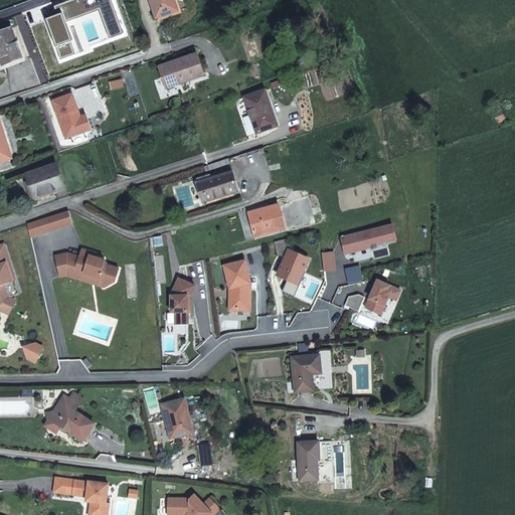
[(178,12),(173,0),(150,0),(157,18),(178,12)]
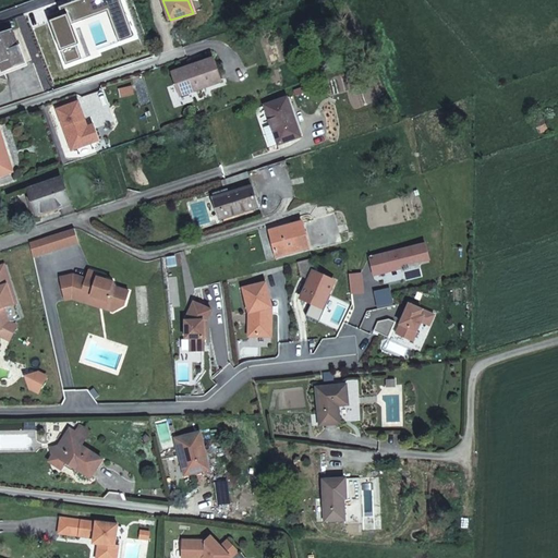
[(0,49),(1,52),(0,52),(0,60),(3,70),(23,63),(12,31),(0,35),(0,49)]
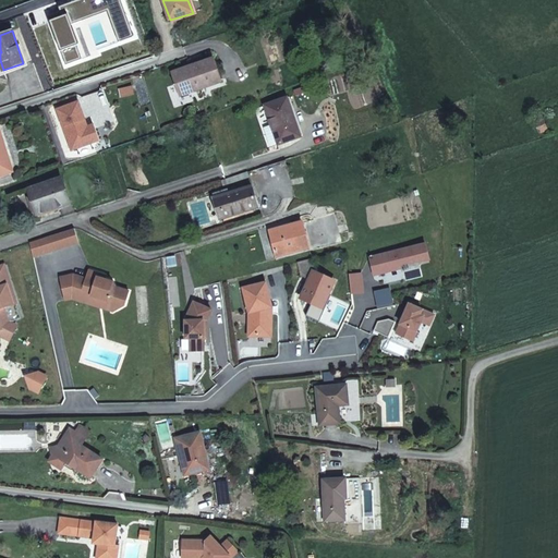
[(195,87),(196,91),(222,82),(214,59),(173,73),(180,93),(195,87)]
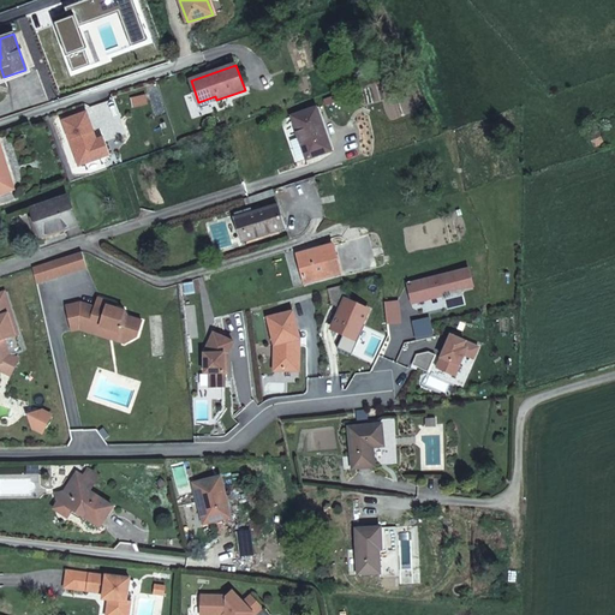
[(133,106),(145,103),(144,96),(132,99),(133,106)]
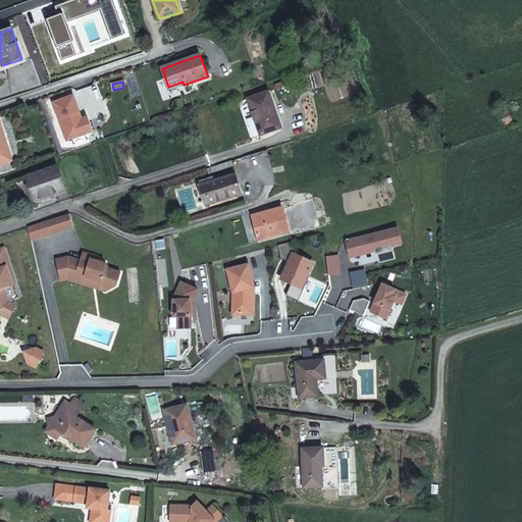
[(268,92),(248,99),(260,133),(261,135),(280,127),(268,92)]
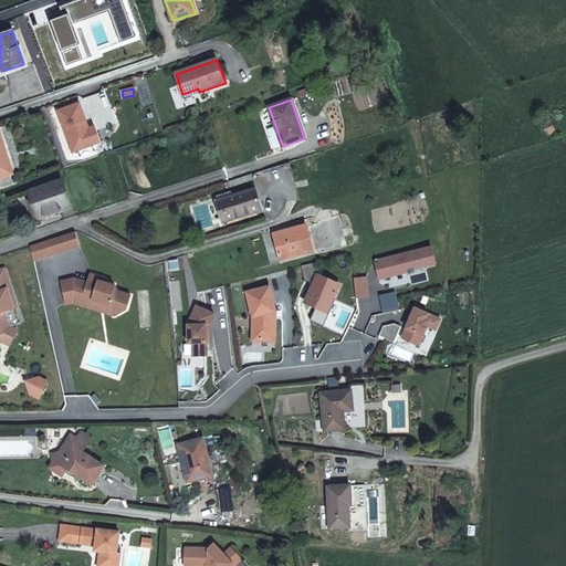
[(274,147),(282,144),(275,126),(268,129),(274,147)]
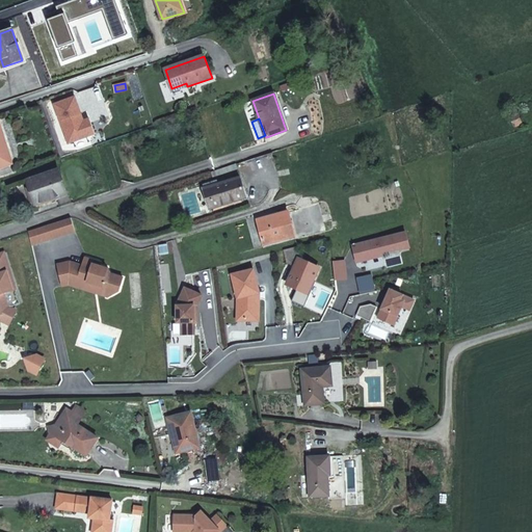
[(0,125),(0,167),(11,164),(0,125)]
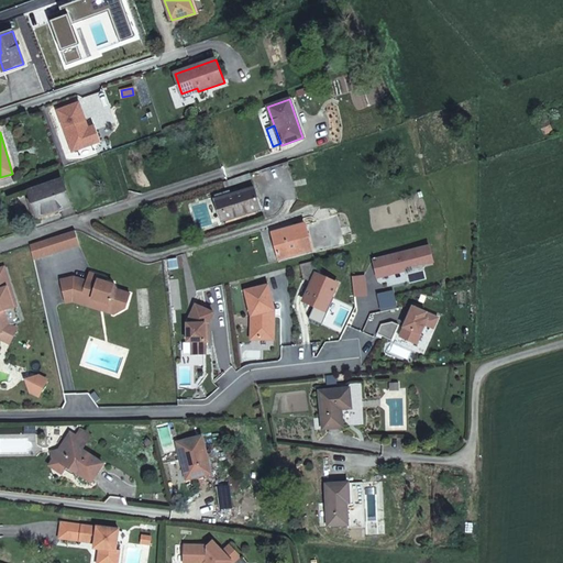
[(253,178),(251,174),(223,183),(224,188),(253,178)]
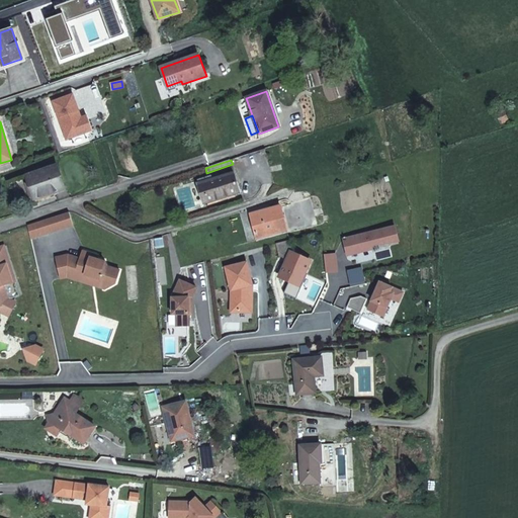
[(57,166),(26,176),(34,198),(65,189),(57,166)]
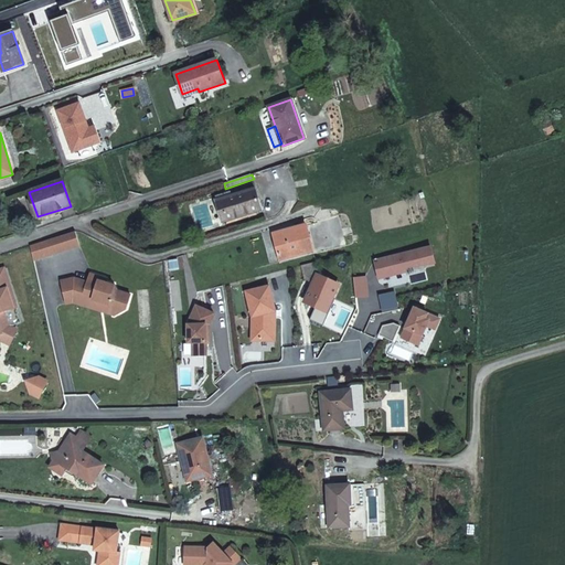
[(255,189),(232,196),(217,201),(224,222),(262,210),(255,189)]
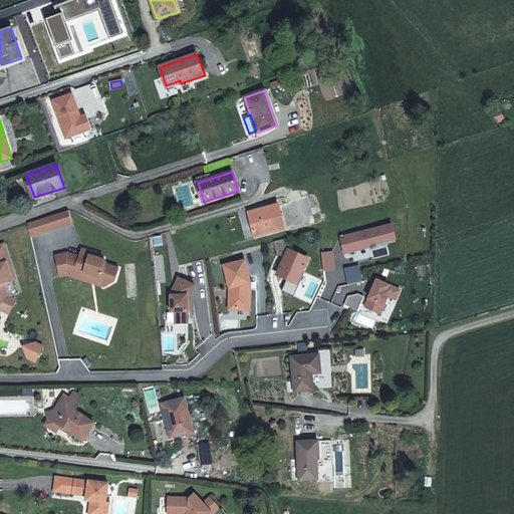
[(210,175),(197,179),(198,183),(211,179),(210,175)]
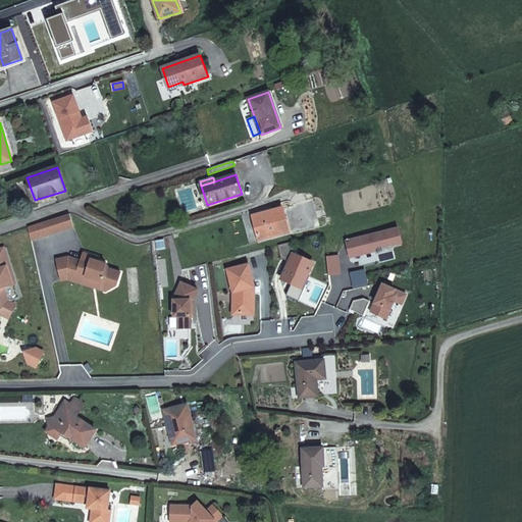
[(272,208),(252,213),(259,240),(289,231),(282,209),(273,211),(272,208)]
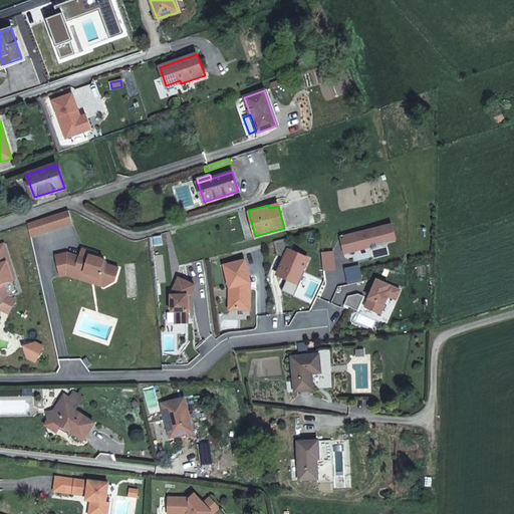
[(69,210),(44,218),(48,231),(73,223),(69,210)]
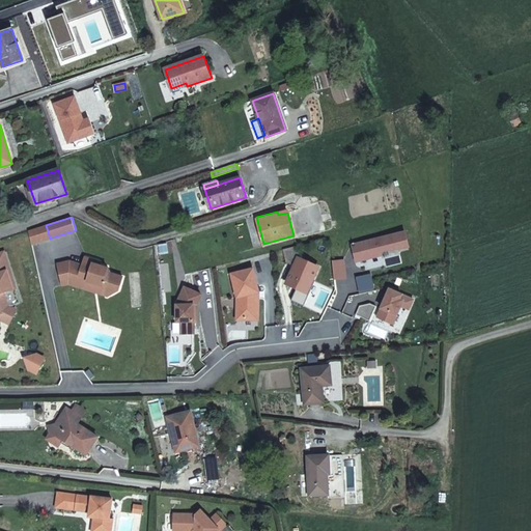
[(46,225),(29,230),(32,245),(50,239),(46,225)]
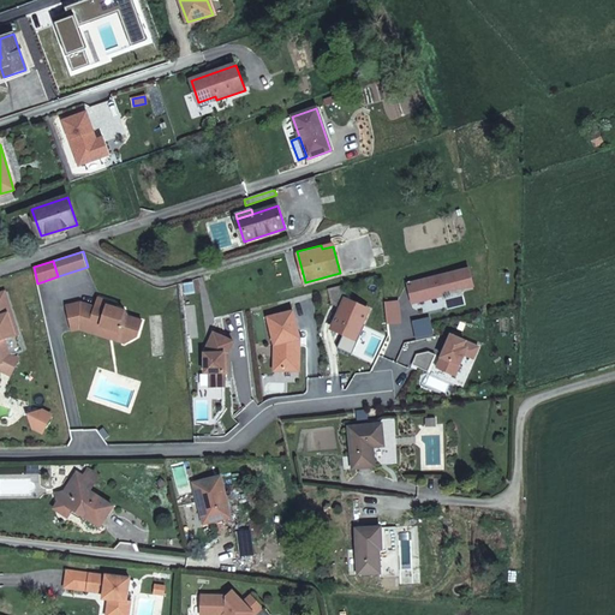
[(470,272),(408,284),(412,299),(418,298),(419,302),(442,296),(442,293),(473,287),(470,272)]
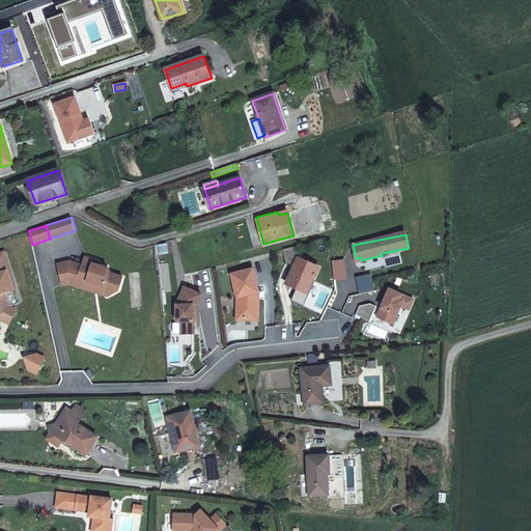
[(301,260),(298,246),(283,250),(286,262),(295,267),(286,284),(307,292),(318,268),(301,260)]
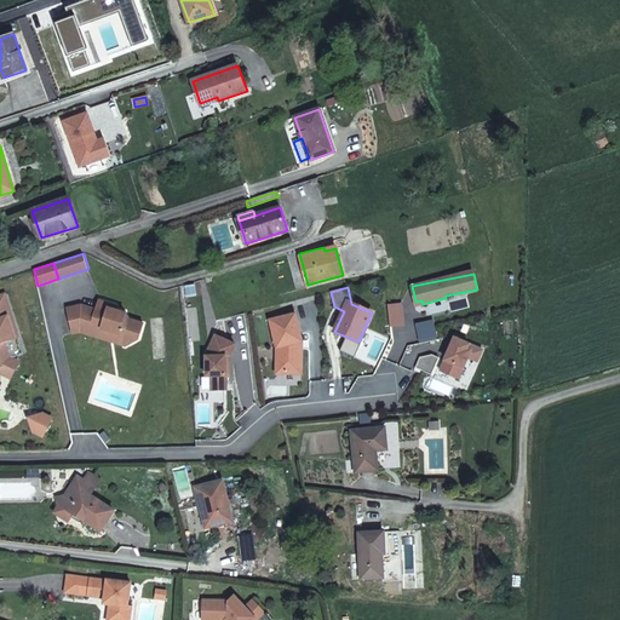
[(5,294),(0,296),(0,366),(9,363),(11,359),(6,342),(19,337),(5,294)]
